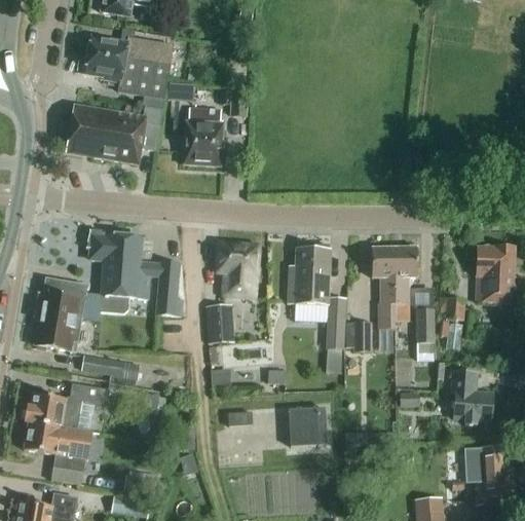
[(101,0),(100,10),(129,15),(133,0),(144,0),(101,0)]
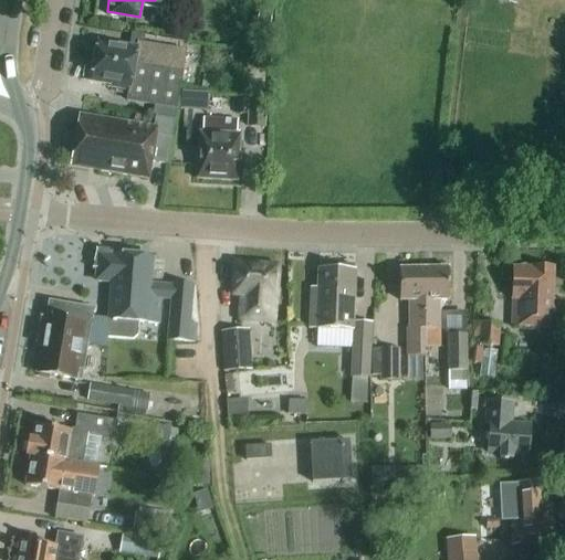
[(175,116),(176,105),(186,48),(137,40),(136,45),(97,39),(97,42),(94,43),(92,52),(95,54),(91,76),(111,80),(110,83),(129,86),(127,97),(155,102),(153,113),(175,116)]
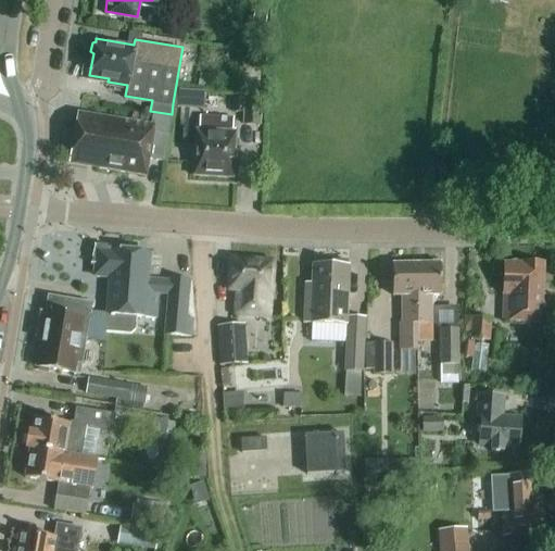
[(200,71),(198,84),(214,86),(216,73),(200,71)]
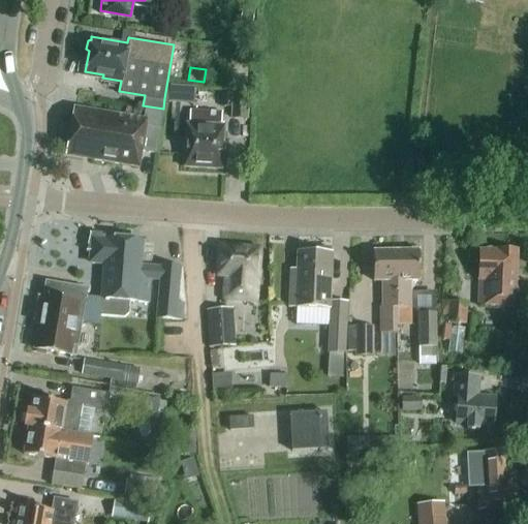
[(248,117),(249,93),(221,91),(220,103),(233,104),(231,116),(248,117)]
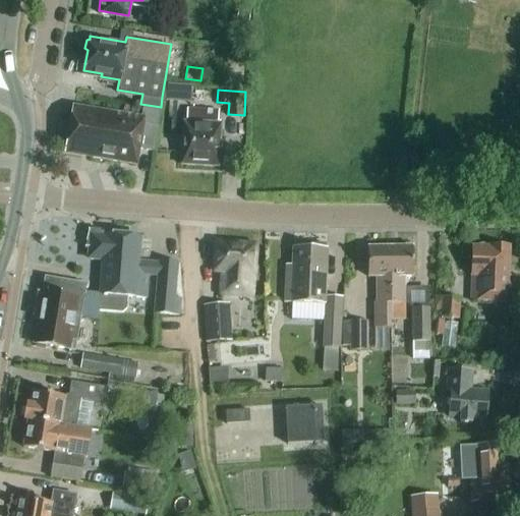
[(154,148),(161,108),(142,105),(140,114),(100,107),(100,109),(73,105),(66,148),(94,152),(93,155),(136,162),(139,146),(154,148)]
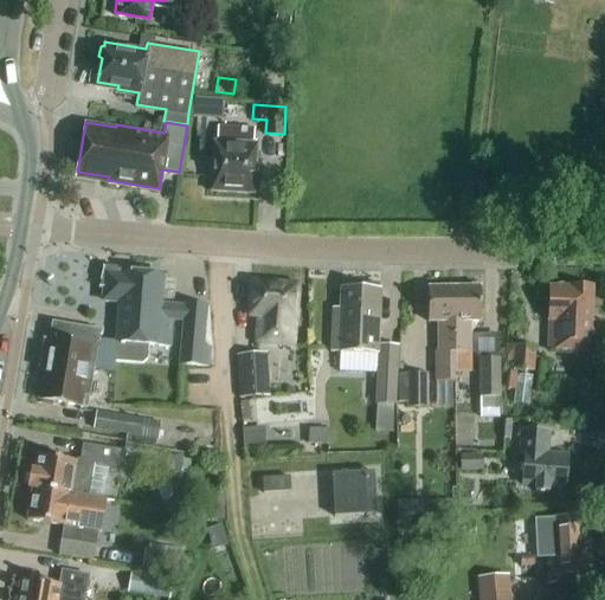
[(253,191),(257,141),(253,141),(253,124),(218,122),(217,139),(213,139),(211,188),(253,191)]
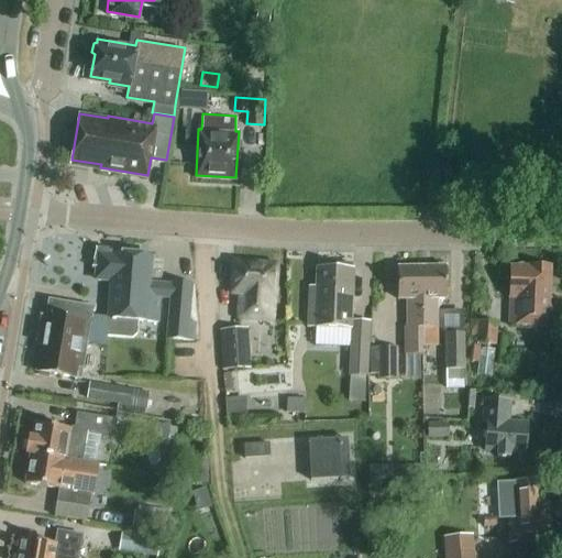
[(172,281),(150,280),(152,252),(113,249),(112,252),(100,251),(97,263),(98,277),(111,279),(108,315),(158,319),(160,294),(171,295),(167,336),(194,338),(196,319),(189,319),(193,281),(173,279),(172,281)]
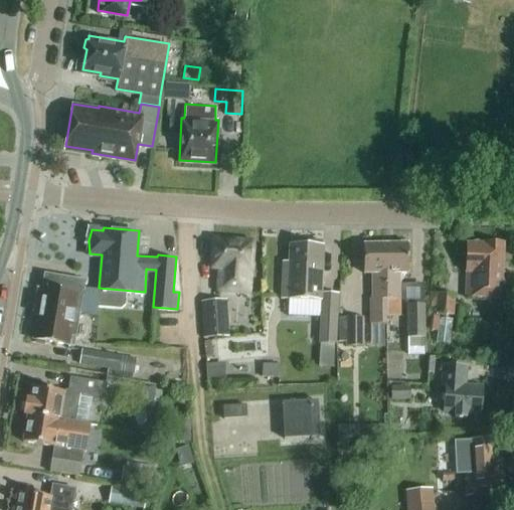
[(220,287),(240,288),(248,289),(252,240),(214,237),(212,266),(221,266),(220,287)]
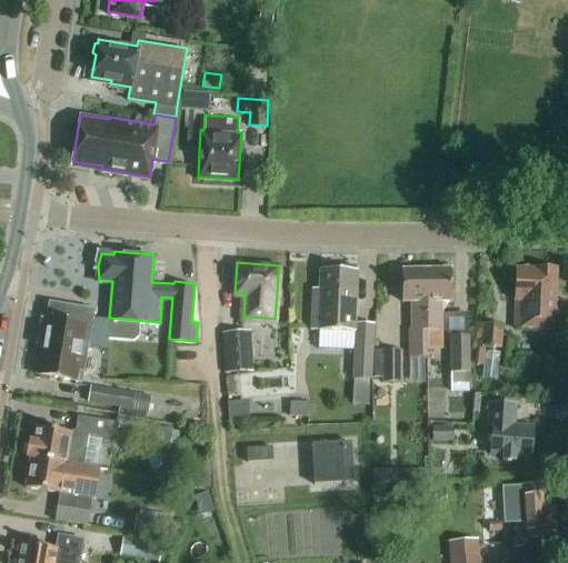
[(372,374),(375,320),(356,319),(357,268),(356,268),(356,263),(338,263),(338,268),(320,267),(320,287),(312,285),(311,327),(326,327),(326,331),(335,331),(335,328),(355,328),(354,373),(372,374)]
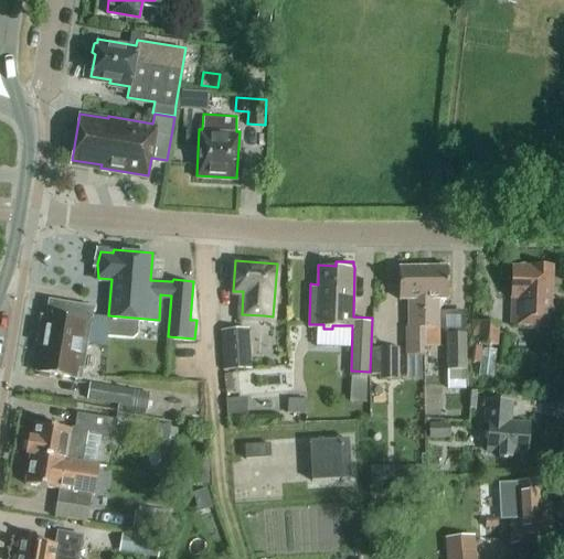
[(553,266),(529,265),(528,265),(524,262),(521,262),(518,265),(513,264),(511,322),(557,324),(559,297),(552,297),(553,266)]
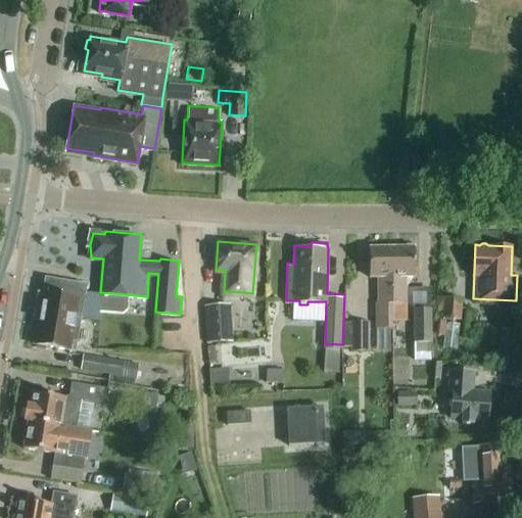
[(379,275),(379,301),(379,324),(393,324),(393,318),(392,245),(370,245),(370,275),(379,275)]
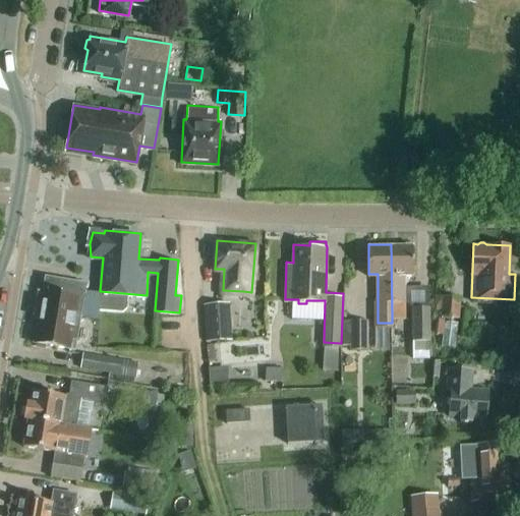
[(413,244),(391,244),(392,317),(405,317),(405,274),(413,274),(413,244)]
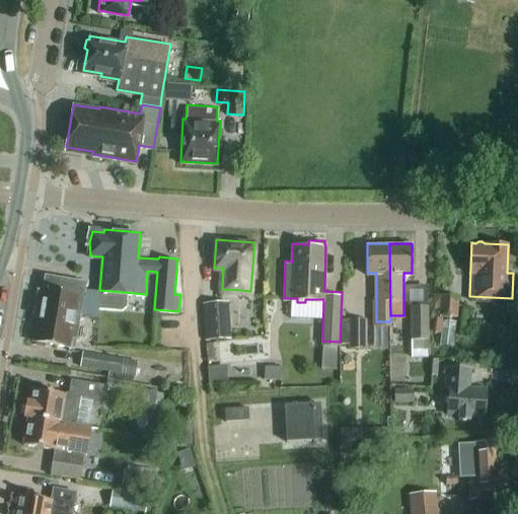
[(114,292),(84,290),(86,280),(45,273),(43,287),(33,339),(69,345),(71,336),(76,337),(80,312),(98,315),(99,306),(122,309),(127,304),(128,294),(114,292)]
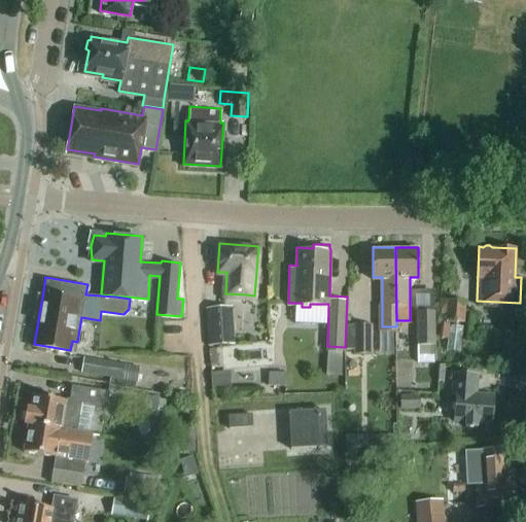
[(447,298),(446,317),(465,319),(467,300),(447,298)]
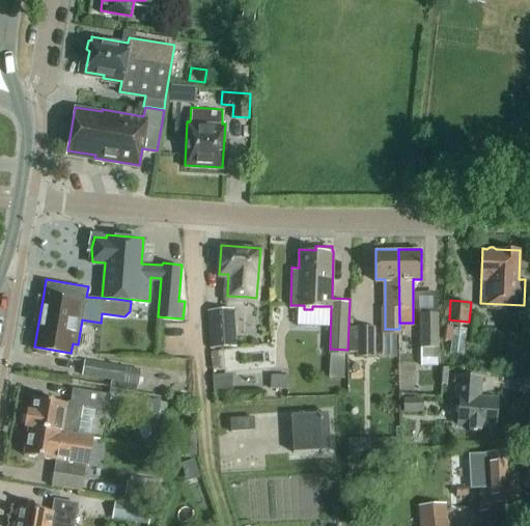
[(238,343),(234,305),(208,307),(211,345),(238,343)]
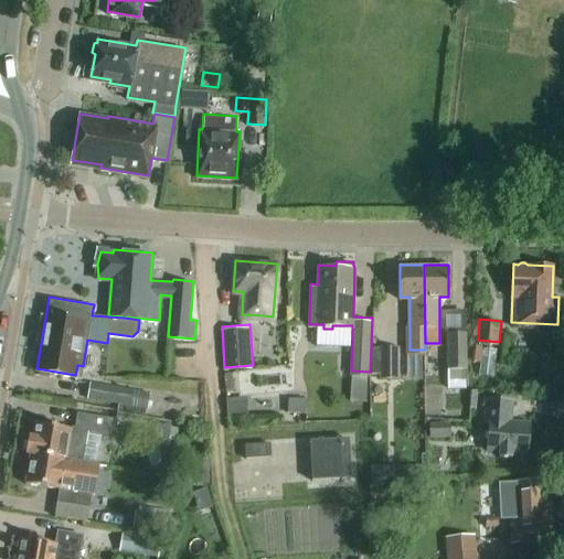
[(448,387),(467,386),(466,332),(447,332),(448,387)]
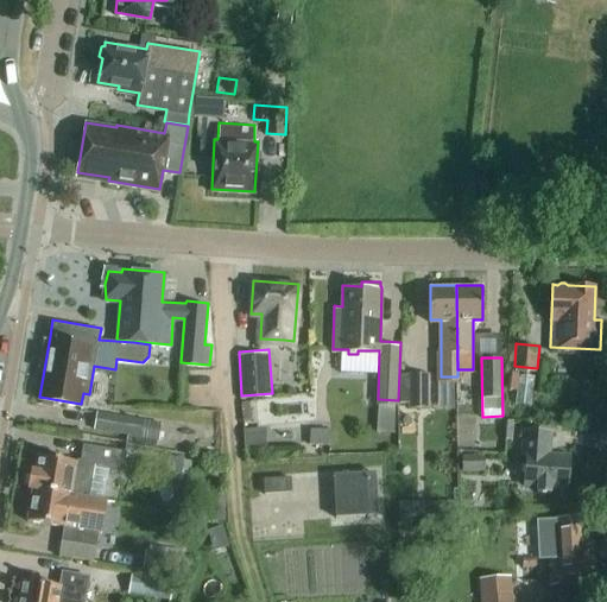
[(400,373),(400,388),(400,400),(410,400),(409,401),(430,403),(430,372),(410,372),(410,374),(400,373)]
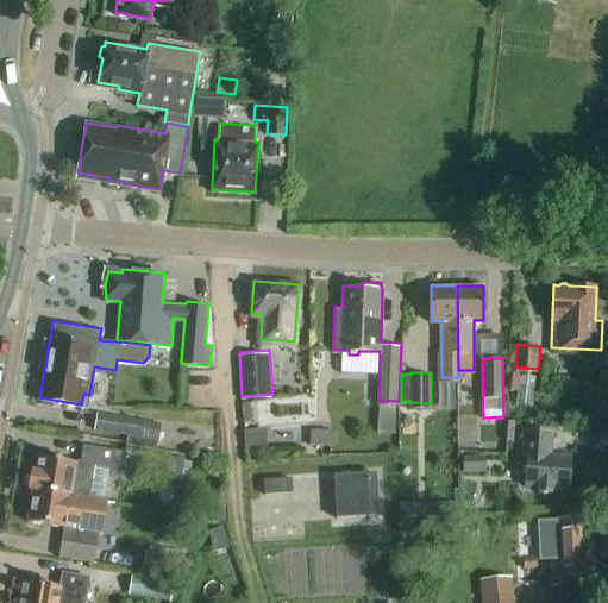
[(532,403),(536,376),(520,374),(516,401),(532,403)]
